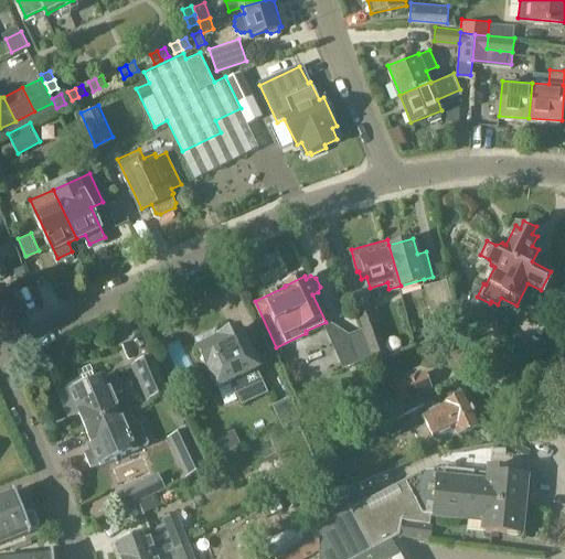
[(424,282),(430,310),(449,305),(451,297),(446,277),(424,282)]
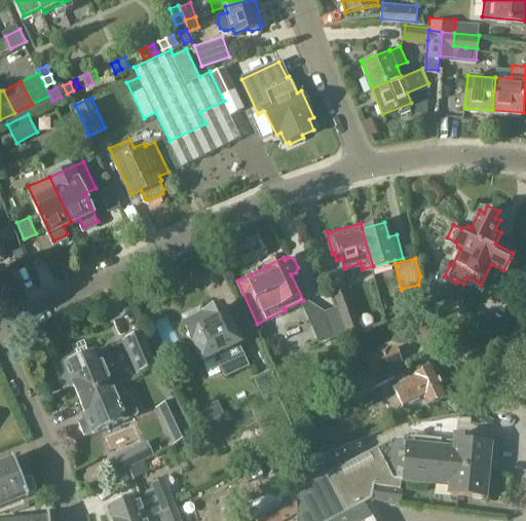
[(346,286),(333,290),(346,330),(360,325),(346,286)]
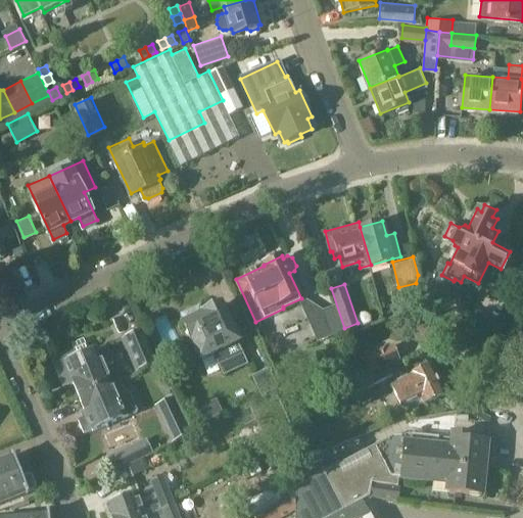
[(344,328),(331,288),(330,289),(335,303),(323,309),(331,333),(344,328)]
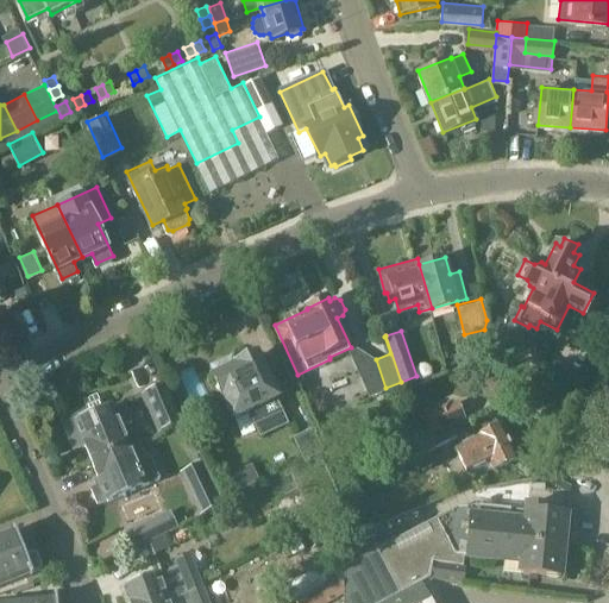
[(232,352),(211,363),(217,374),(214,375),(236,420),(252,413),(255,419),(283,406),(284,406),(259,352),(237,363),(232,352)]
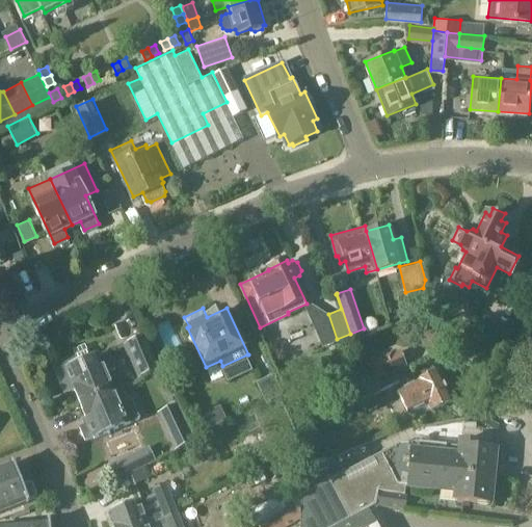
[(139,375),(159,368),(147,334),(127,341),(139,375)]
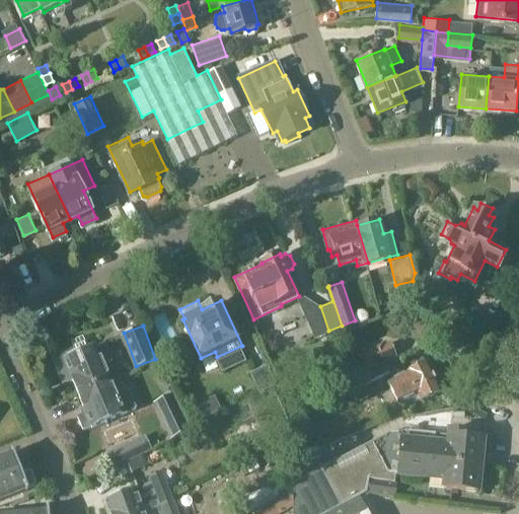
[(361,350),(369,367),(395,356),(388,341),(372,349),(370,346),(361,350)]
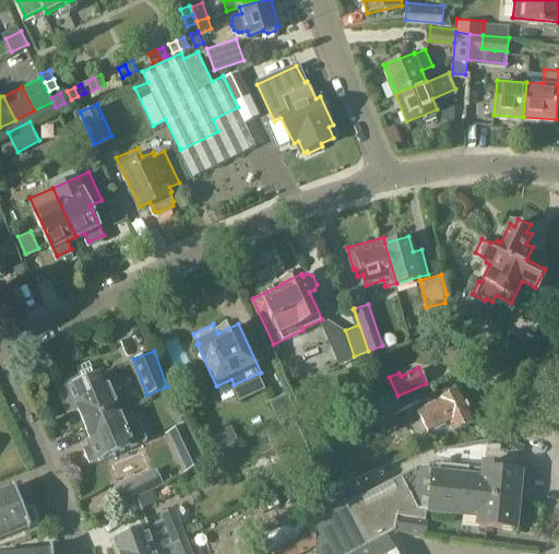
[(85,423),(120,409),(111,387),(119,384),(114,368),(85,380),(81,369),(55,380),(68,412),(79,407),(85,423)]
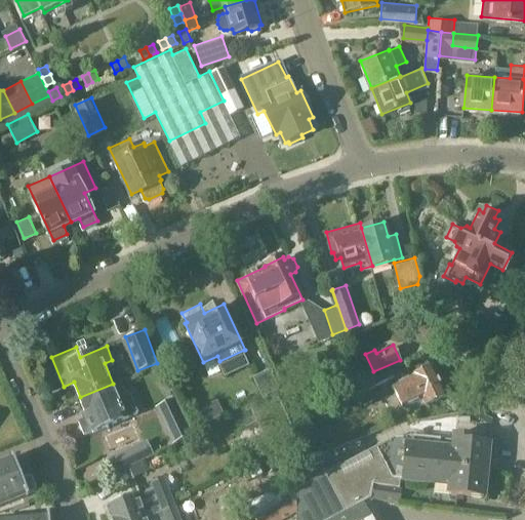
[(426,402),(446,393),(432,363),(392,383),(396,392),(385,397),(392,411),(411,402),(413,406),(425,400),(426,402)]
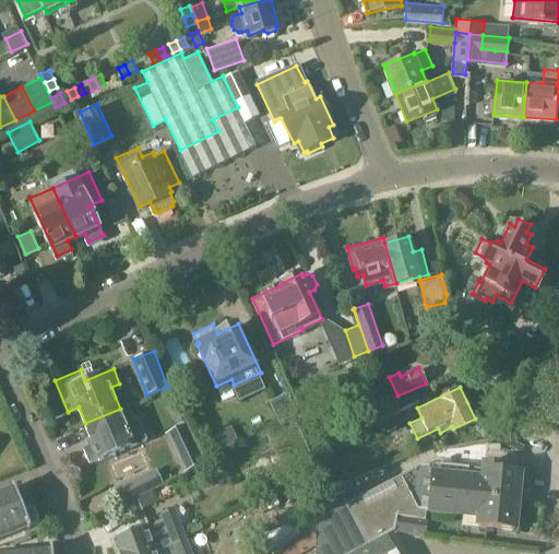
[(269,399),(278,421),(297,412),(287,390),(269,399)]
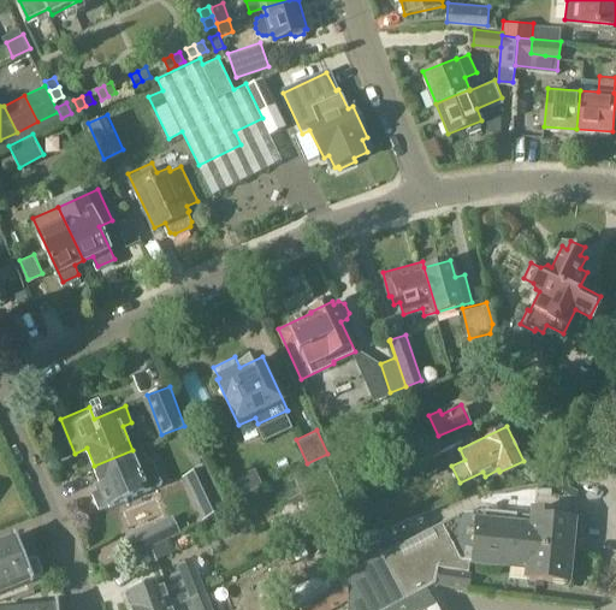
[(400,456),(415,459),(419,438),(404,436),(400,456)]
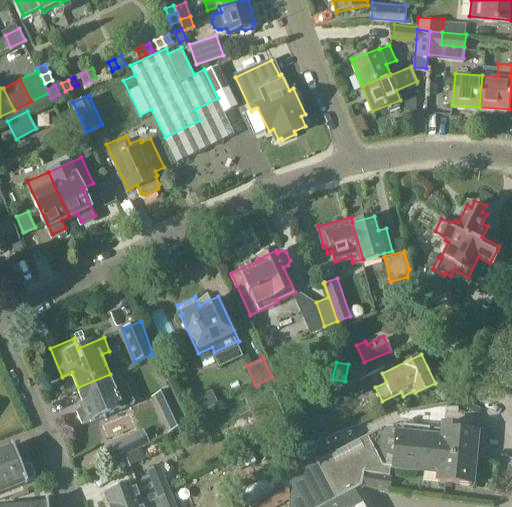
[(114,385),(110,374),(78,387),(85,404),(77,408),(83,421),(123,405),(122,405),(134,400),(126,380),(114,385)]
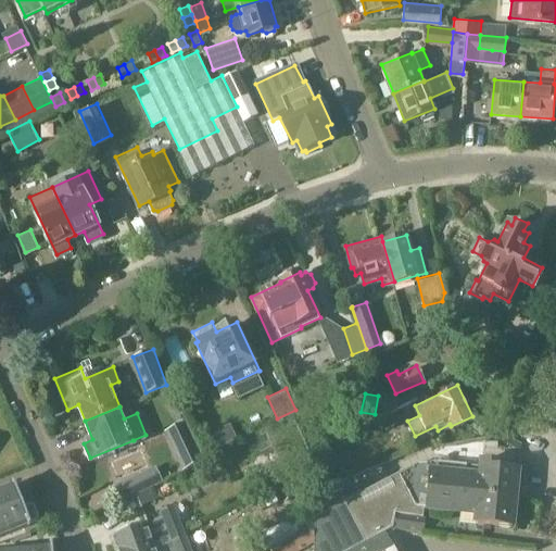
[(313,456),(293,416),(265,429),(283,471),(313,456)]
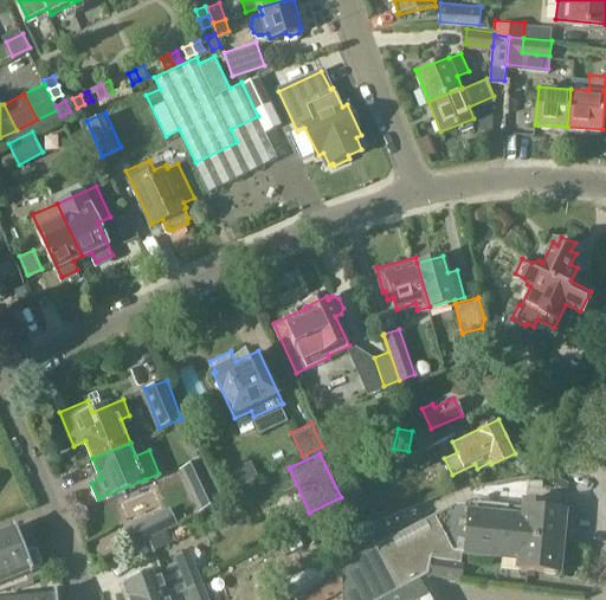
[(463,550),(502,554),(504,534),(561,539),(565,508),(545,505),(546,498),(526,497),(524,504),(470,498),(470,500),(456,500),(375,543),(343,560),(342,599),(374,599),(399,588),(429,572),(431,555),(462,559),(463,550)]
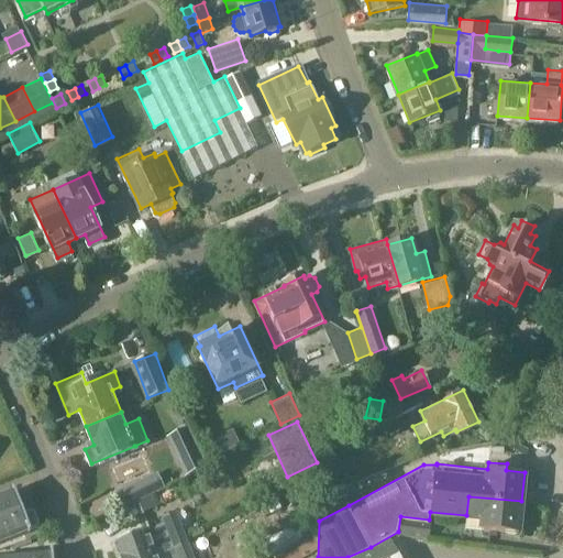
[(157,469),(113,490),(121,506),(165,484),(157,469)]
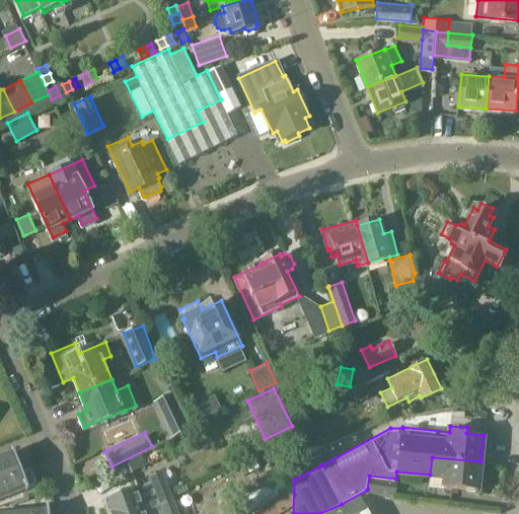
[(0,497),(27,487),(27,486),(35,482),(35,479),(31,468),(28,467),(21,470),(12,448),(0,452),(0,497)]
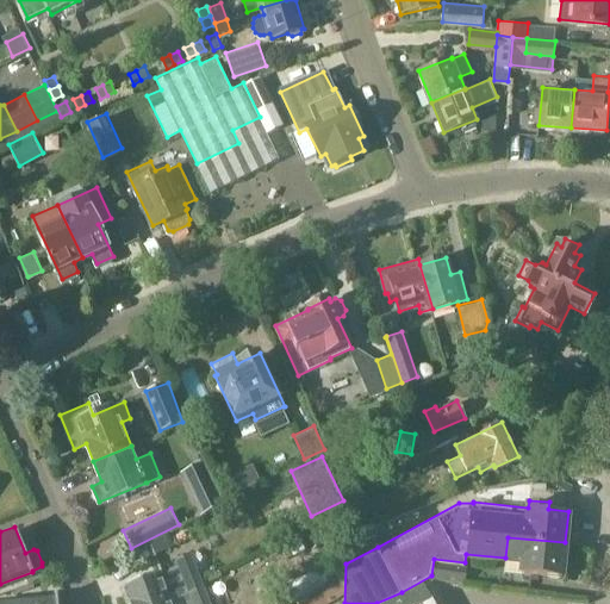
[(565,550),(565,542),(508,537),(505,558),(504,568),(562,574),(562,567),(566,568),(567,550),(565,550)]
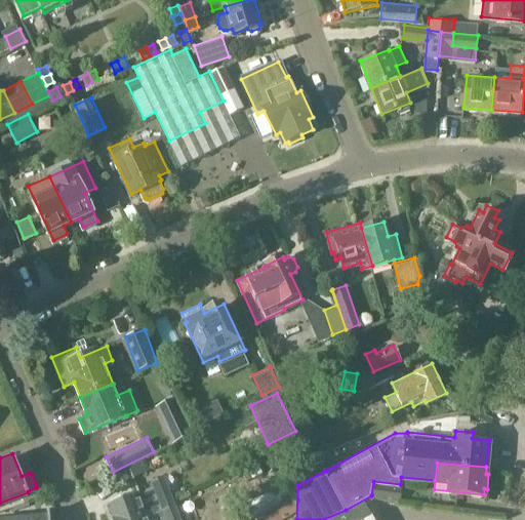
[(164,475),(150,479),(153,486),(154,489),(158,500),(162,511),(175,506),(164,475)]
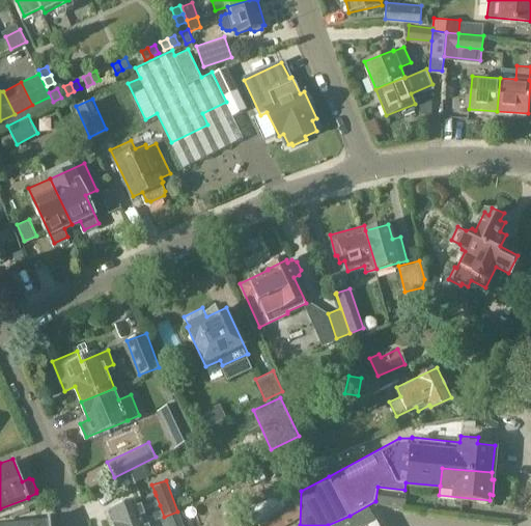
[(404,504),(407,492),(378,488),(376,501),(404,504)]
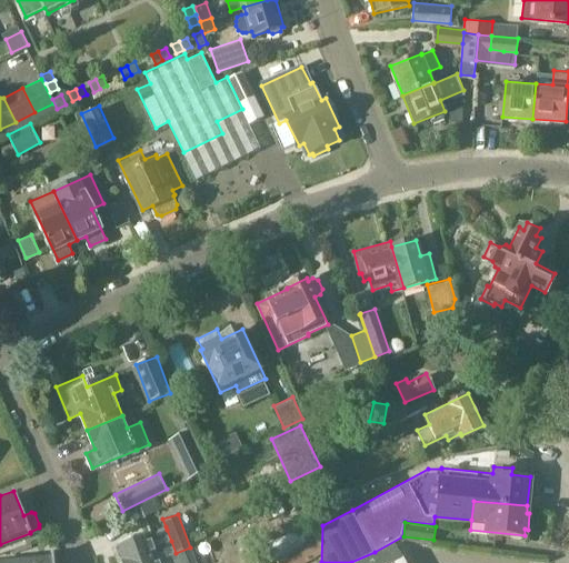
[(276,556),(308,540),(300,525),(268,541),(276,556)]
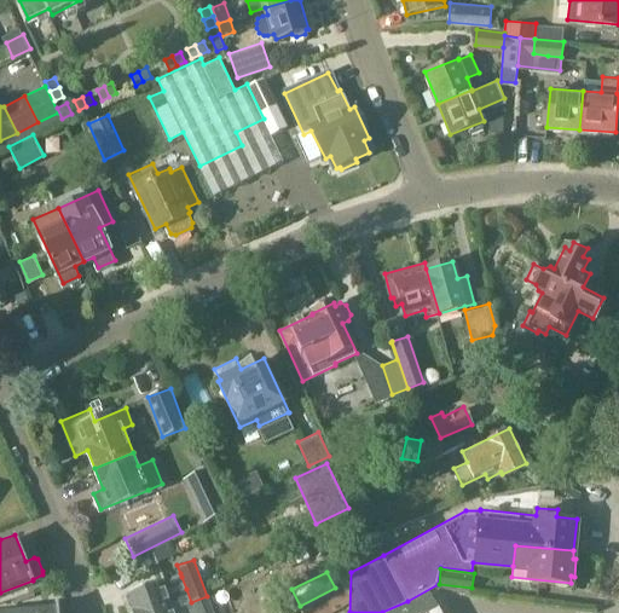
[(126,593),(133,612),(161,612),(174,608),(191,602),(186,589),(181,577),(180,573),(168,577),(126,593)]
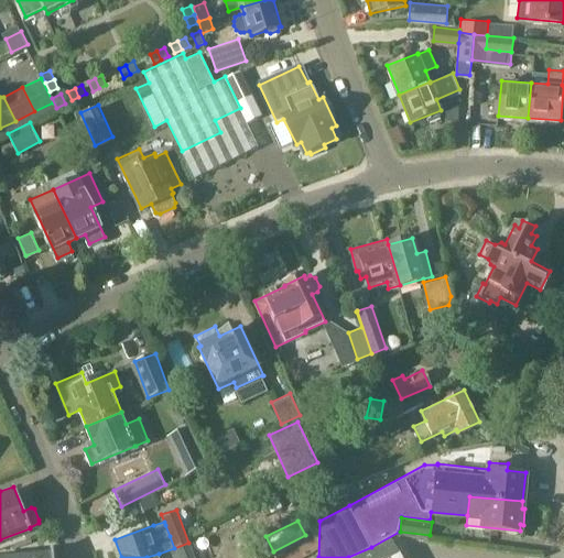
[(305,535),(273,551),(277,557),(296,557),(317,547),(318,527),(305,535)]
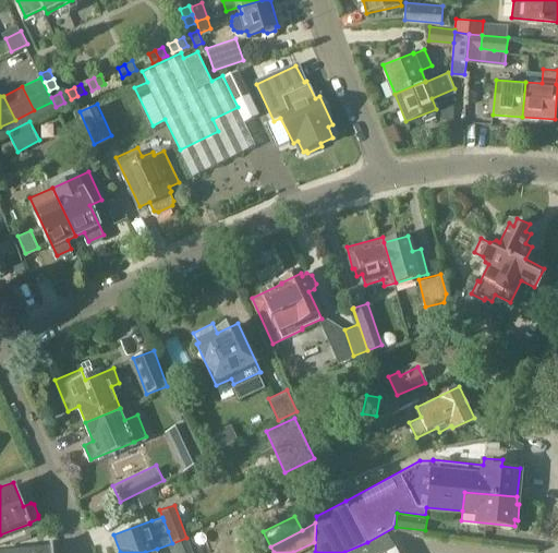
[(396,552),(386,533),(349,552),(396,552)]
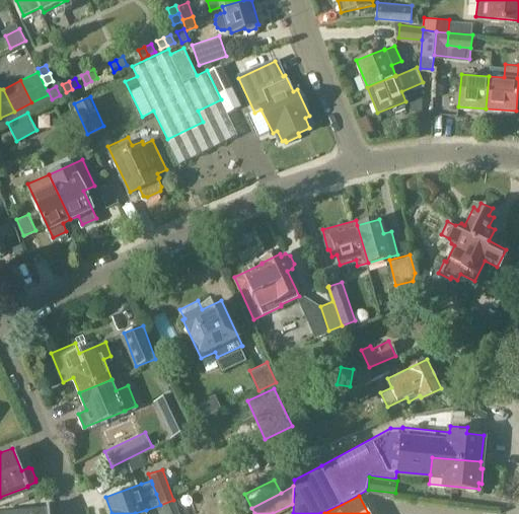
[(0,508),(0,513),(48,513),(48,505),(45,505),(44,497),(31,498),(31,506),(0,508)]
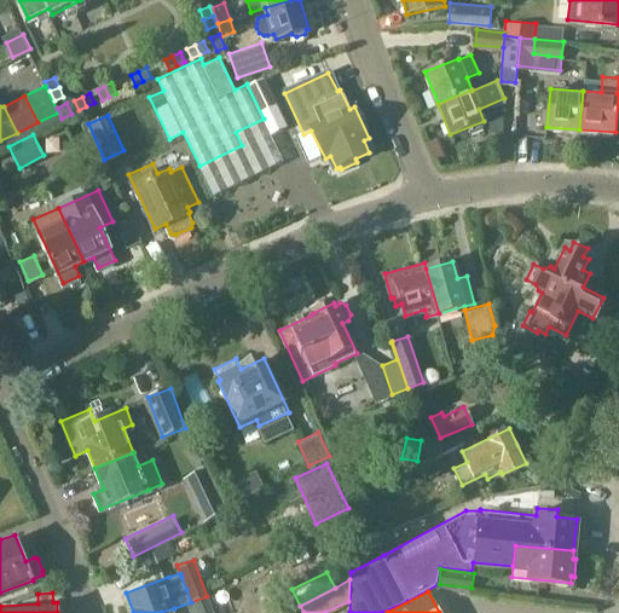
[(174,608),(161,612),(214,612),(208,596),(207,596),(191,602),(174,608)]
